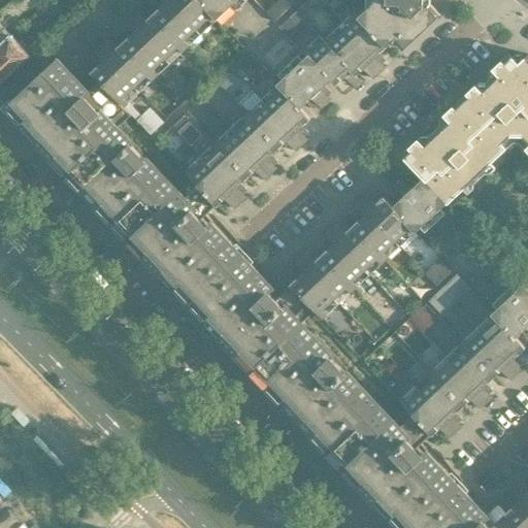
[(154,0),(161,7),(153,14),(186,48),(189,45),(185,40),(208,19),(212,23),(218,19),(200,0),(154,0)]
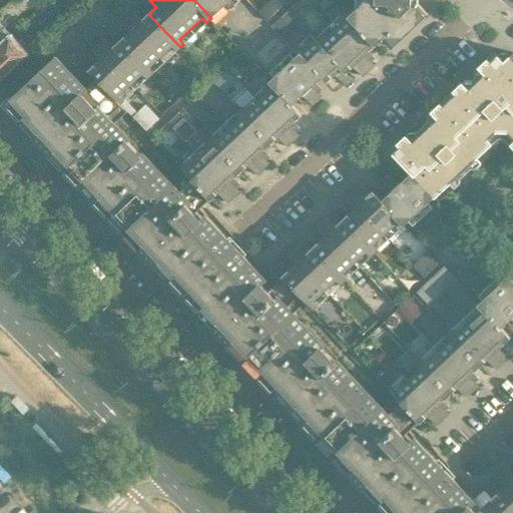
[(239,0),(194,0),(211,18),(217,13),(220,16),(219,17),(220,18),(239,0)]
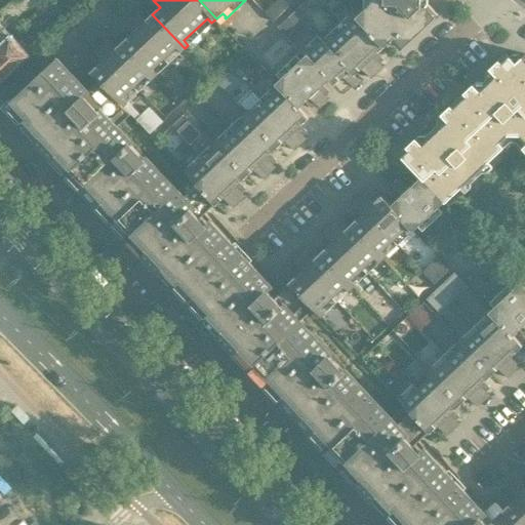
[(276,0),(267,9),(276,18),(296,0),(276,0)]
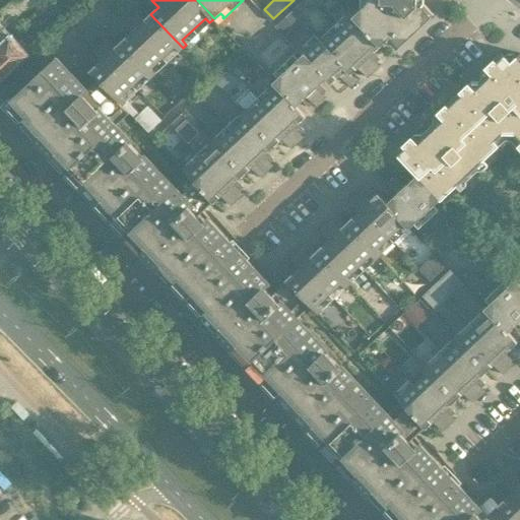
[(368,0),(369,2),(354,15),(353,15),(382,45),(389,39),(398,48),(416,30),(434,14),(423,2),(423,0),(368,0)]
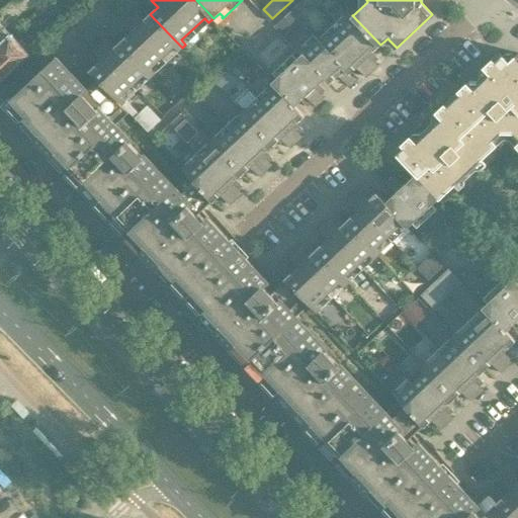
[(120,22),(120,23),(123,26),(121,28),(127,35),(120,41),(152,76),(156,73),(151,68),(174,47),(179,51),(182,48),(150,14),(144,20),(134,10),(122,21),(122,20),(120,22)]
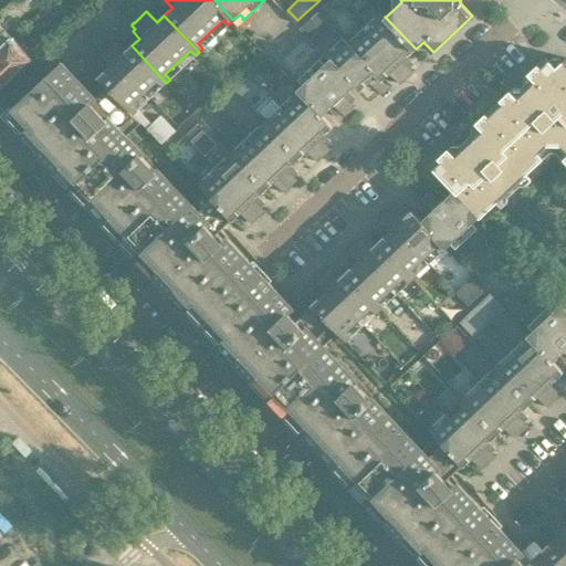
[(385,17),(386,17),(380,11),(376,16),(380,21),(356,44),(350,40),(334,55),(329,50),(324,54),(354,86),(355,86),(359,92),(373,80),(379,86),(375,90),(379,94),(381,92),(380,92),(386,86),(381,81),(389,73),(399,84),(412,72),(412,73),(415,71),(411,66),(413,64),(407,56),(416,49),(385,17)]
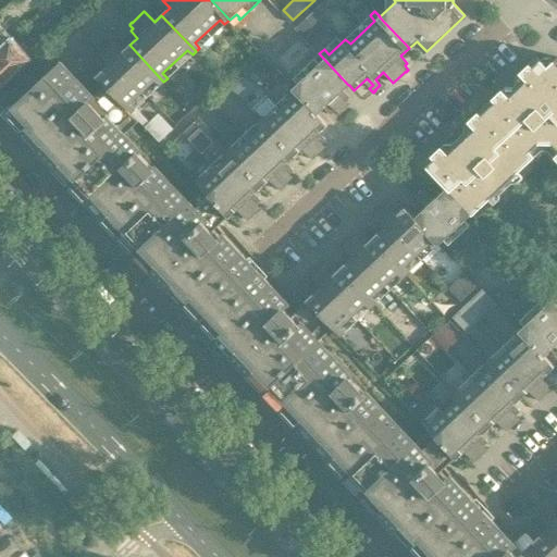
[(0,47),(11,37),(0,25),(0,47)]
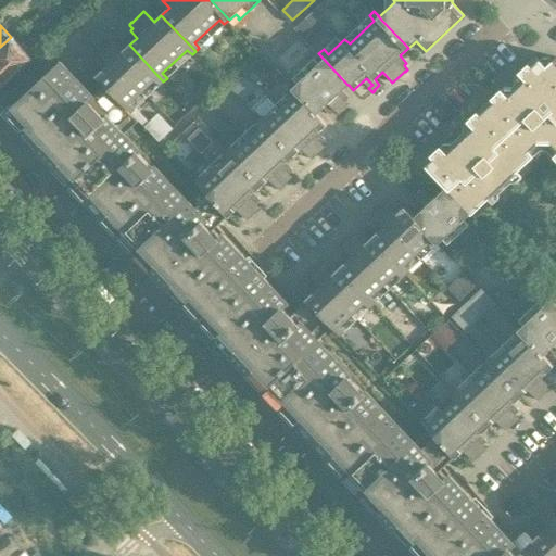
[(0,88),(32,59),(11,37),(0,47),(0,88)]
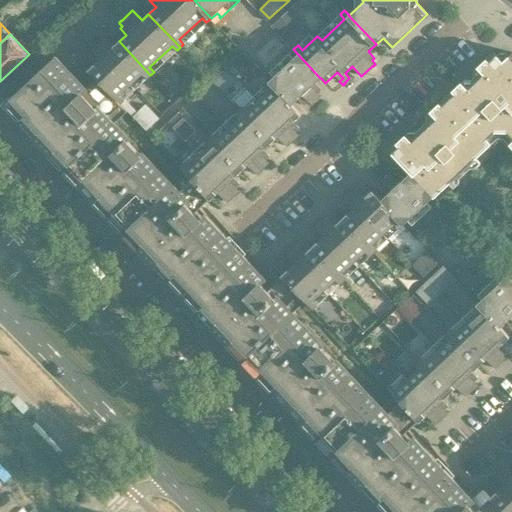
[(89,50),(90,50),(93,54),(90,56),(96,63),(89,69),(120,103),(124,100),(120,95),(143,74),(147,78),(150,75),(119,41),(112,48),(103,38),(92,49),(91,48),(89,50)]
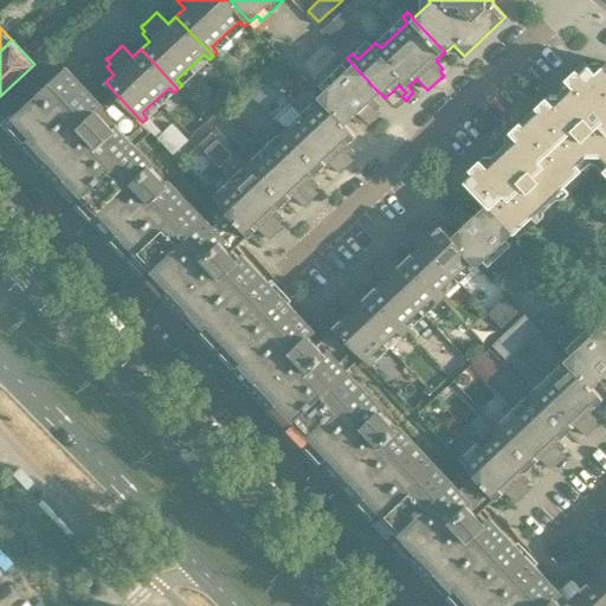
[(379,92),(347,58),(320,84),(321,86),(322,85),(326,89),(320,95),(347,124),(353,117),(360,126),(365,121),(368,126),(369,123),(378,115),(378,116),(380,115),(375,110),(380,105),(373,98),(379,92)]
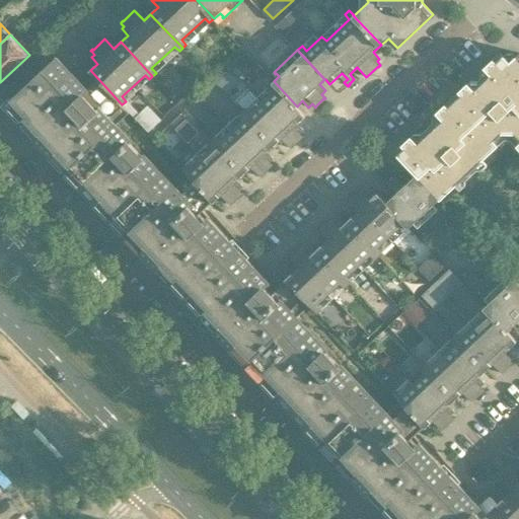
[(518,53),(509,62),(500,53),(499,54),(500,56),(486,70),(490,74),(473,89),(469,85),(461,93),(457,93),(452,97),(494,142),(502,134),(512,135),(518,141),(518,56),(518,57),(518,56),(518,53)]
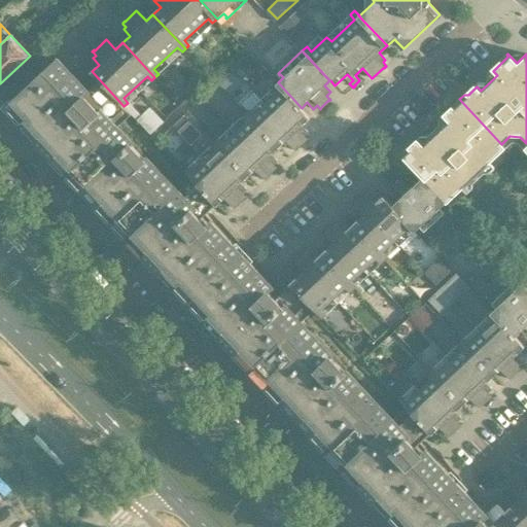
[(124,106),(92,71),(91,71),(90,71),(76,72),(61,56),(9,104),(25,120),(22,123),(24,125),(29,119),(42,134),(35,141),(51,159),(55,156),(68,171),(66,173),(67,174),(115,130),(132,114),(124,106)]
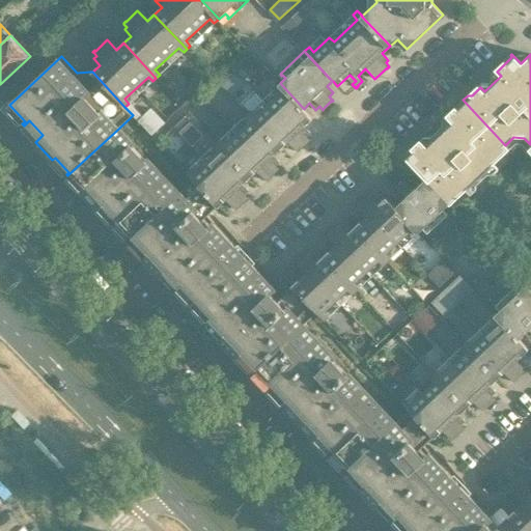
[(304,109),(280,83),(275,88),(279,93),(255,115),(251,110),(247,114),(280,149),(287,142),(298,152),(309,141),(311,140),(308,136),(310,134),(304,127),(312,119),(303,109),(304,109)]
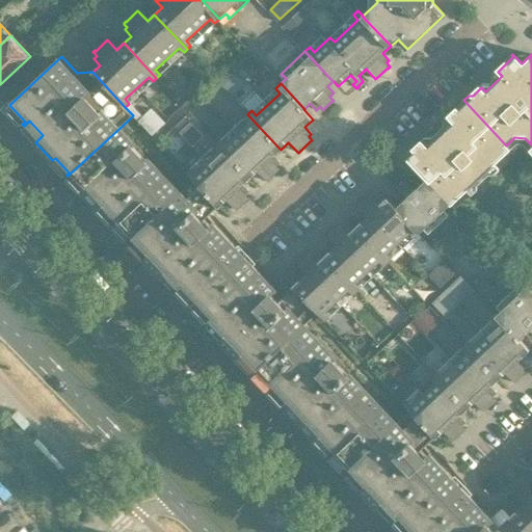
[(403,156),(426,180),(451,205),(510,150),(506,145),(463,100),(456,106),(456,110),(445,122),(444,130),(435,138),(426,138),(415,150),(410,150),(403,156)]
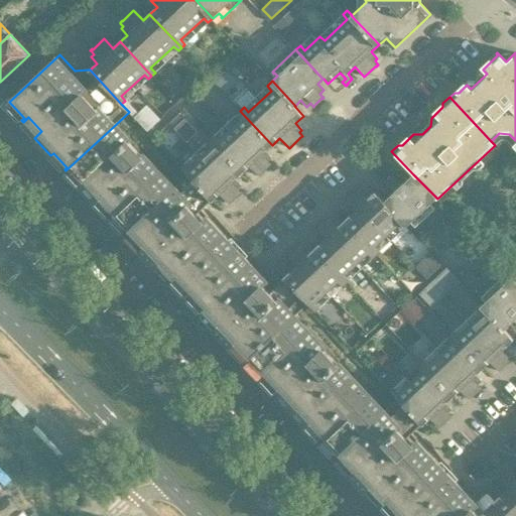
[(272,145),(240,111),(237,114),(242,118),(219,140),(214,135),(211,139),(242,173),(250,166),(259,175),(270,165),(272,163),(269,160),(271,157),(265,151),(272,145)]
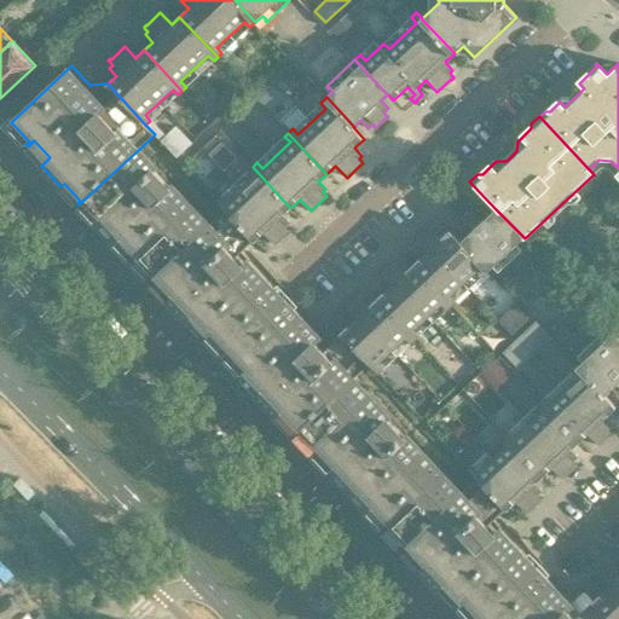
[(177,136),(165,146),(175,157),(187,146),(177,136)]
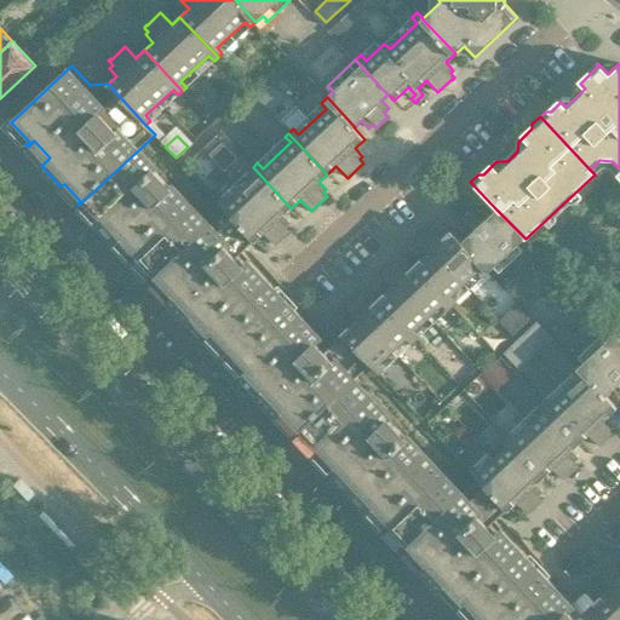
[(207,228),(189,208),(136,153),(79,205),(79,206),(82,204),(98,220),(95,223),(114,244),(115,244),(118,241),(170,298),(224,246),(207,228)]
